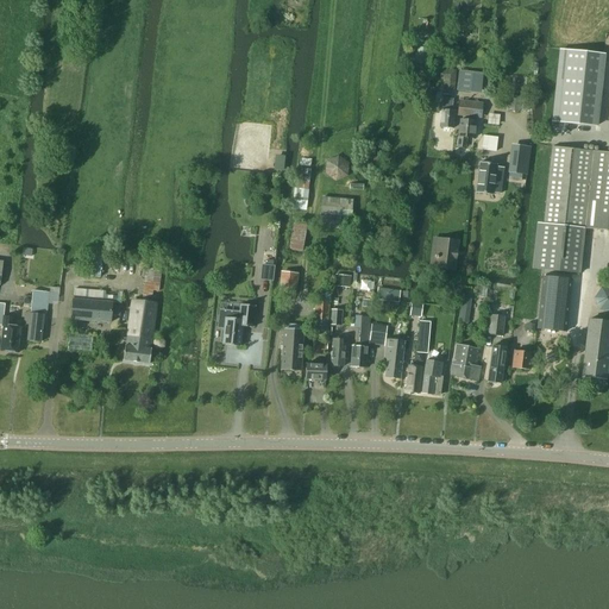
[(415,48),(413,66),(427,67),(429,50),(427,49),(416,48),(415,48)]
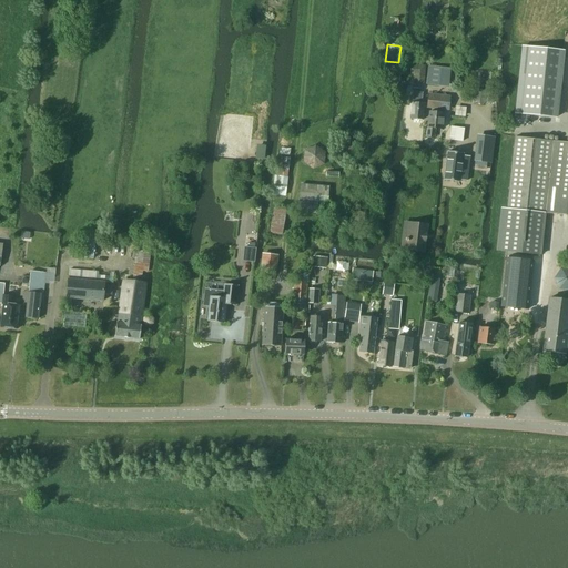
[(422,84),(424,67),(411,66),(409,74),(414,74),(413,83),(422,84)]
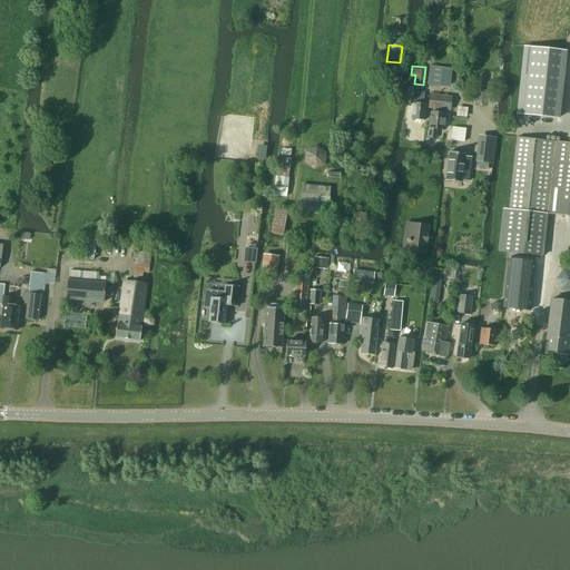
[(429,67),(426,86),(440,87),(442,68),(429,67)]
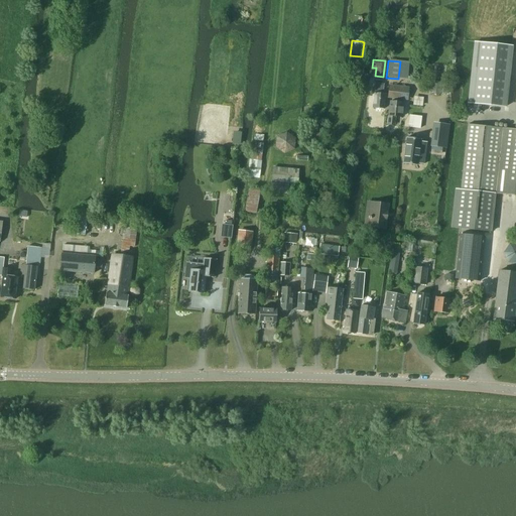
[(430,82),(429,94),(441,96),(443,84),(430,82)]
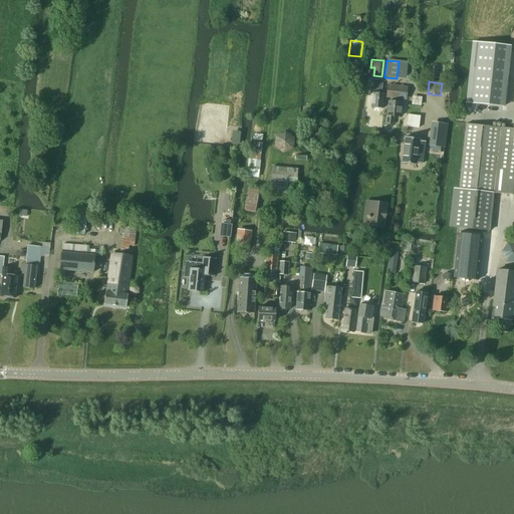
[(381,108),(382,94),(380,94),(381,84),(372,83),(370,107),(381,108)]
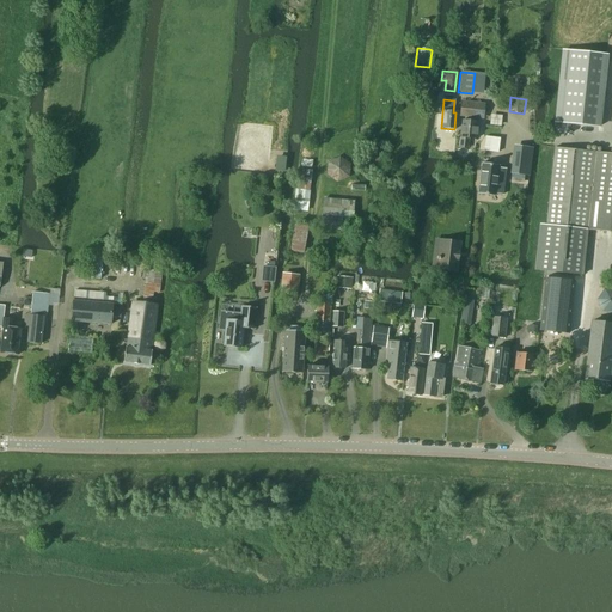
[(460,138),(459,147),(467,148),(469,139),(475,140),(477,122),(476,122),(477,117),(482,118),(484,105),(461,103),(460,116),(470,116),(470,122),(461,121),(460,138)]
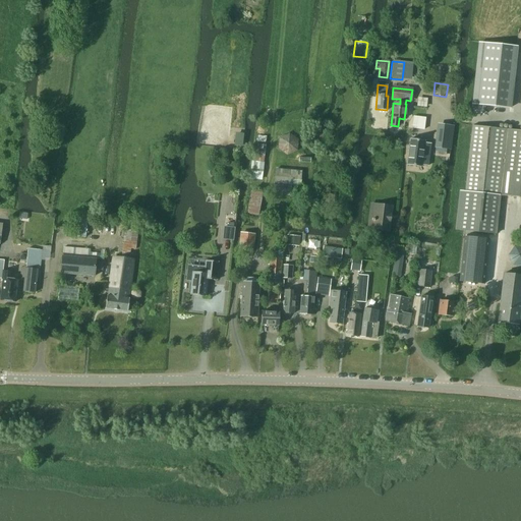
[(423,130),(424,118),(413,116),(411,128),(423,130)]
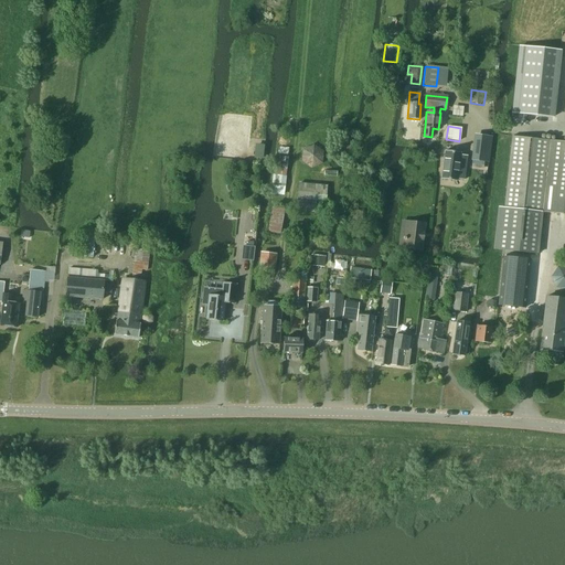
[(472,144),(470,161),(483,162),(487,136),(478,135),(477,144),(472,144)]
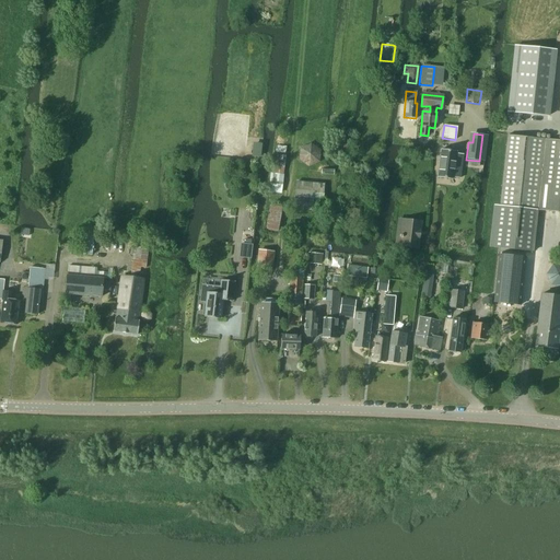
[(493,206),(488,247),(532,252),(536,211),(545,139),(506,136),(499,206),(493,206)]
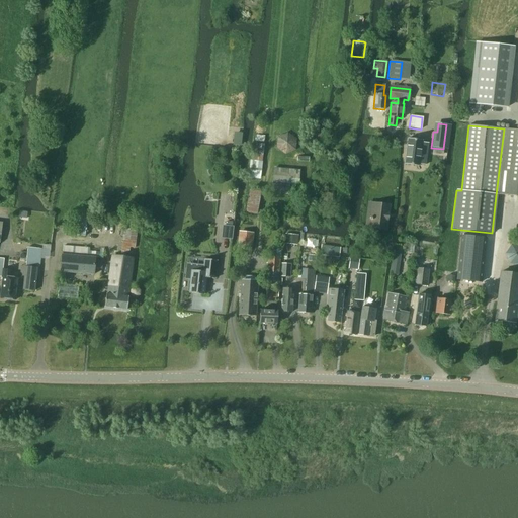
[(517,130),(504,128),(496,195),(517,197),(517,130)]
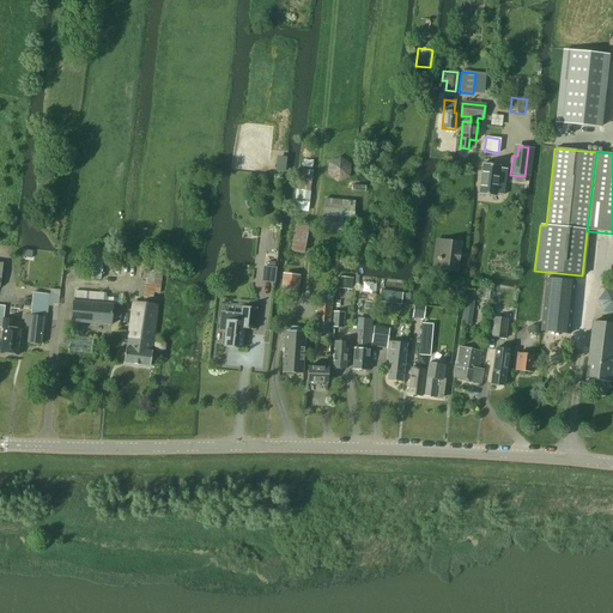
[(481,164),(478,194),(496,196),(496,195),(503,196),(507,170),(499,169),(499,167),(481,164)]
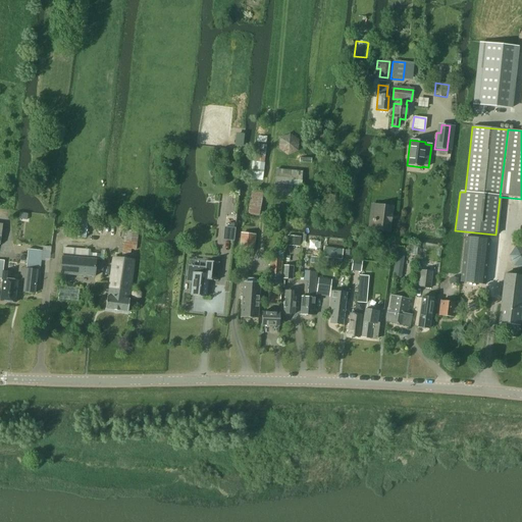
[(252,162),(250,179),(262,180),(266,145),(257,144),(255,162),(252,162)]
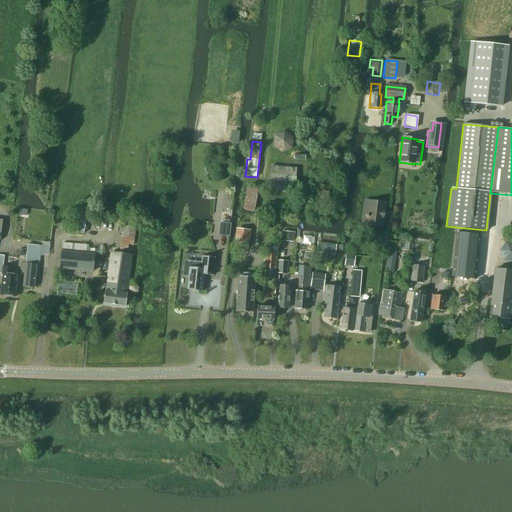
[(270,166),(268,191),(285,193),(289,193),(290,186),(294,186),(296,168),(270,166)]
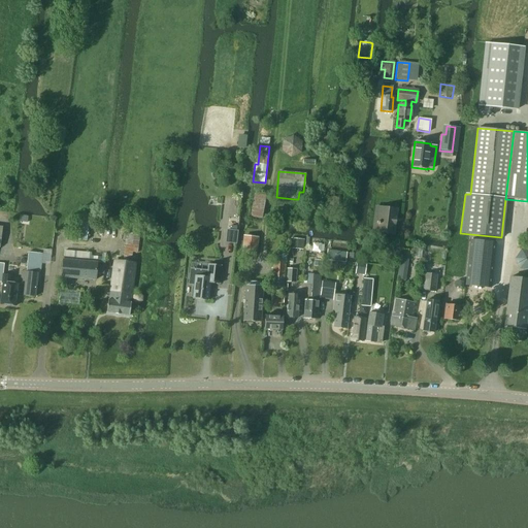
[(262,220),(265,196),(254,194),(250,218),(262,220)]
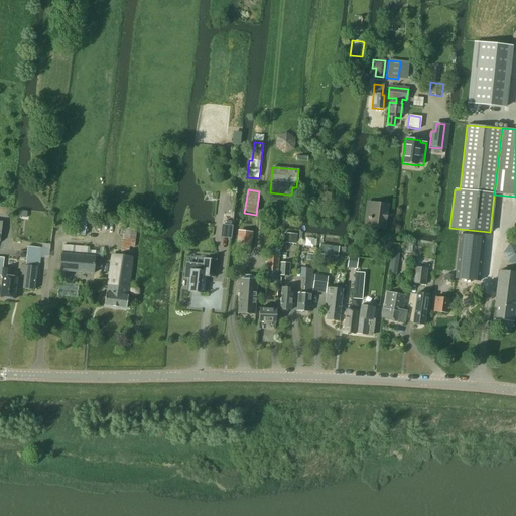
[(331,201),(332,192),(318,191),(317,199),(331,201)]
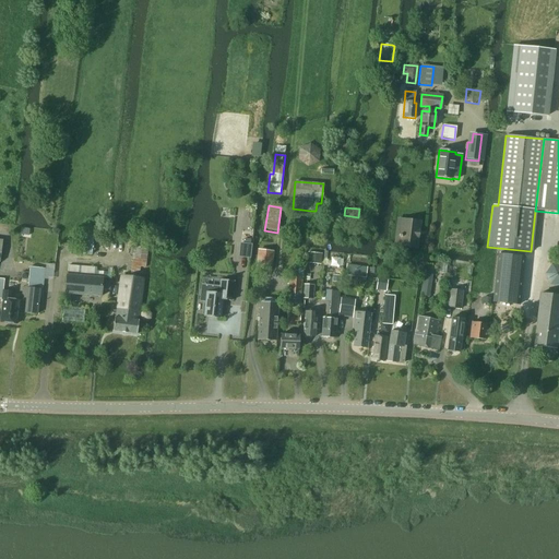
[(401,219),(397,247),(417,249),(420,222),(401,219)]
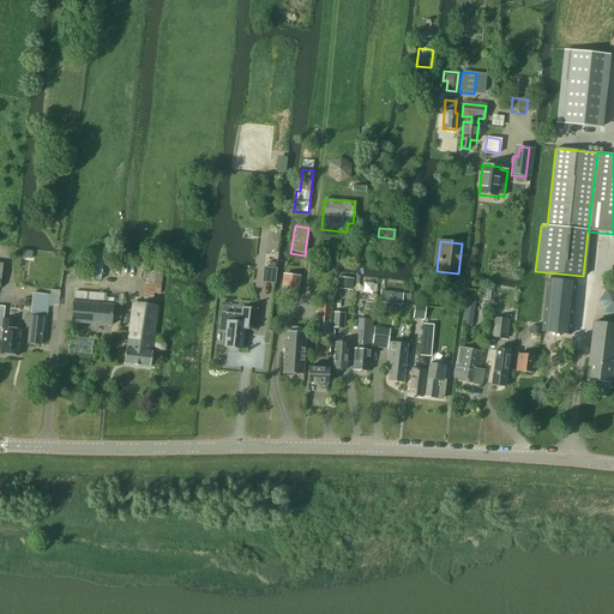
[(84,278),(101,281),(103,259),(86,257),(84,278)]
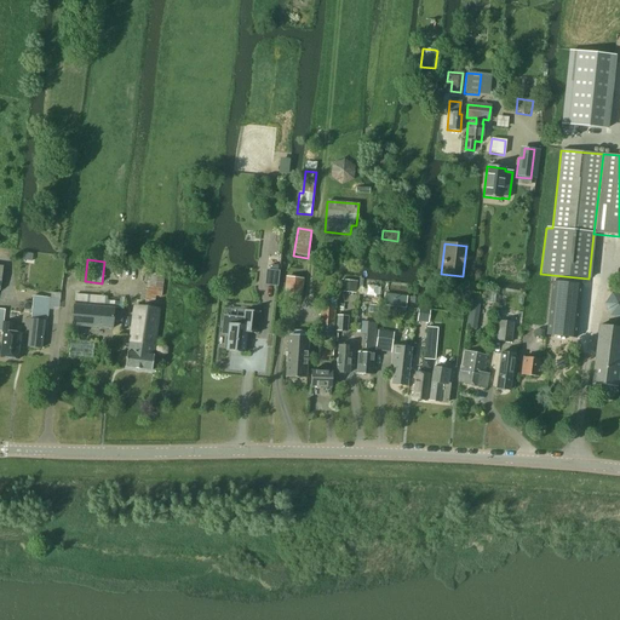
[(127,352),(125,367),(151,371),(154,355),(153,355),(159,310),(165,269),(149,268),(144,308),(135,306),(128,352),(127,352)]
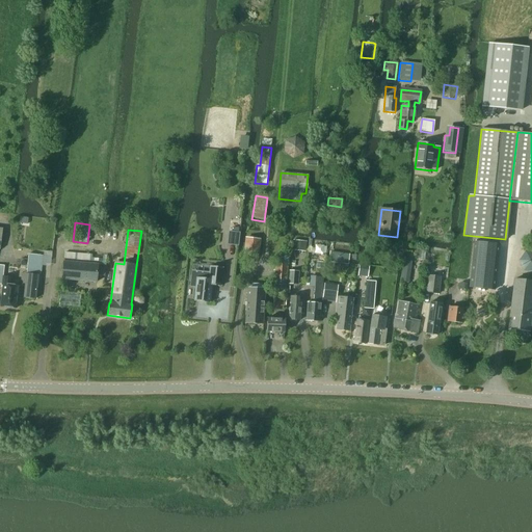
[(229,232),(227,244),(238,245),(239,233),(229,232)]
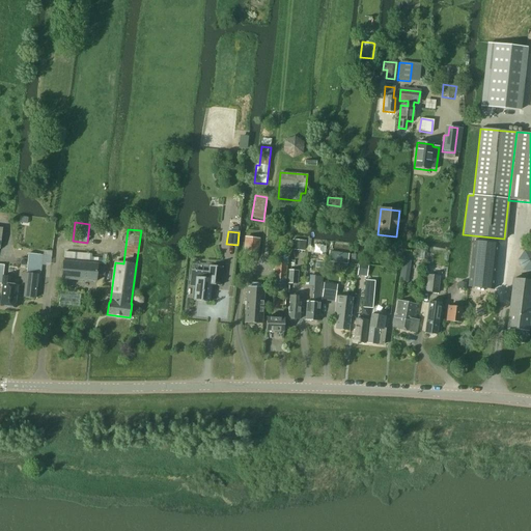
[(250,238),(248,256),(257,258),(259,239),(250,238)]
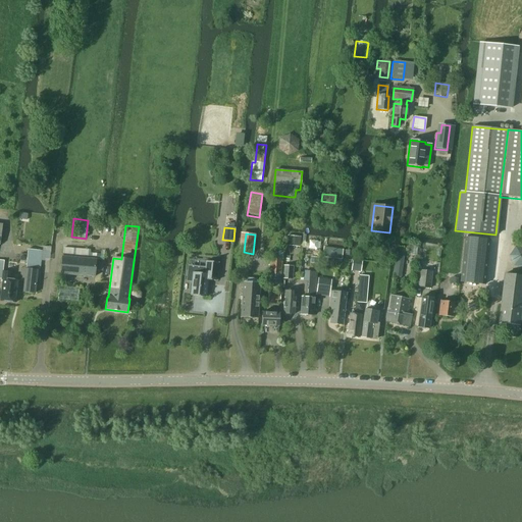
[(286,246),(300,247),(301,238),(288,236),(286,246)]
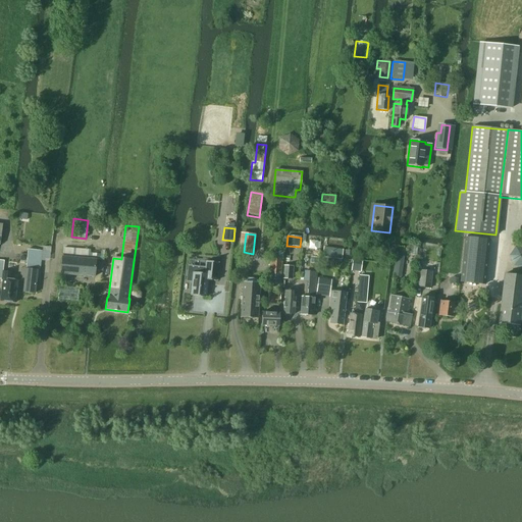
[(464,238),(459,282),(484,284),(489,241),(464,238)]
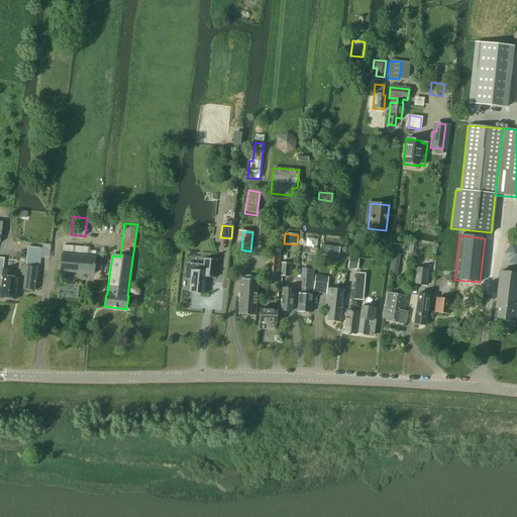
[(337,259),(339,247),(320,244),(318,259),(327,260),(327,256),(337,259)]
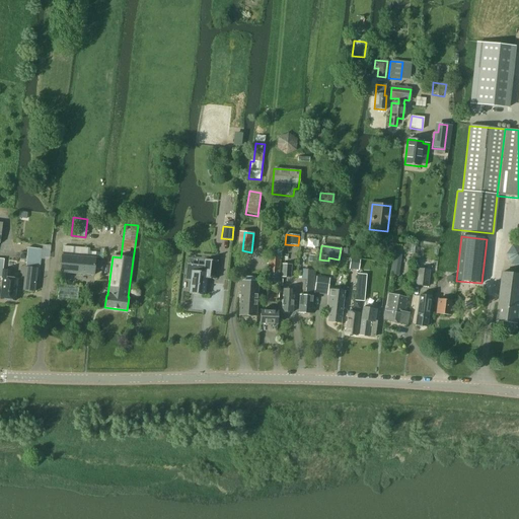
[(26,258),(22,290),(34,292),(36,269),(40,269),(42,249),(27,248),(26,258)]
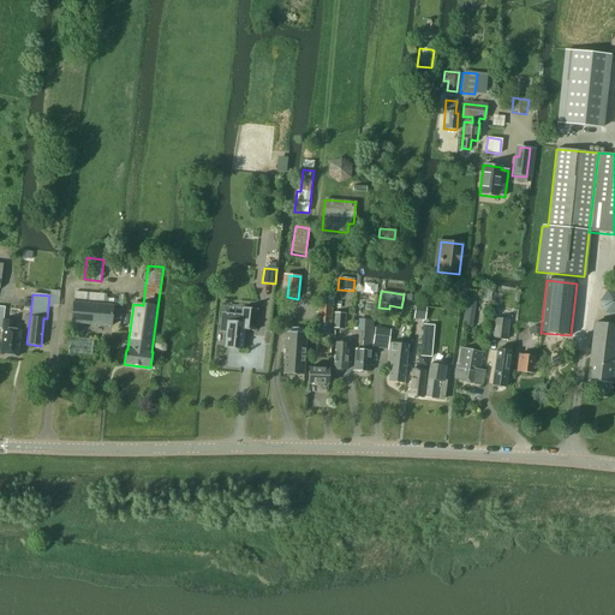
[(329,334),(332,305),(332,296),(324,296),(324,305),(318,304),(316,333),(329,334)]
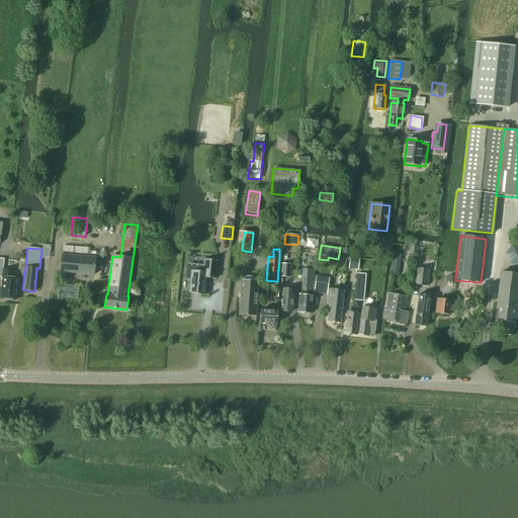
[(394,254),(391,275),(398,276),(401,255),(394,254)]
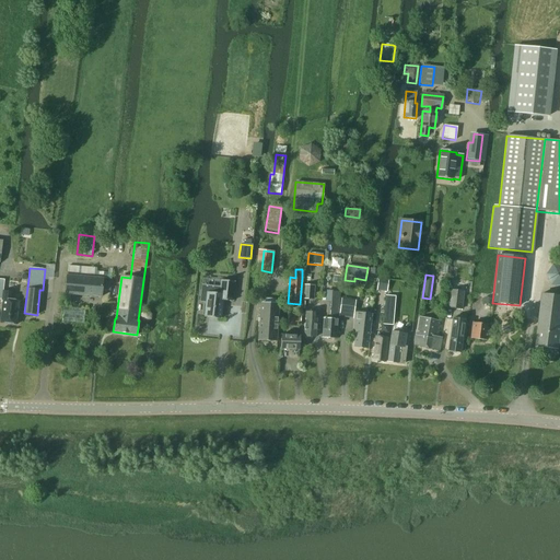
[(66,276),(65,294),(101,298),(102,290),(109,291),(111,280),(111,279),(66,276)]
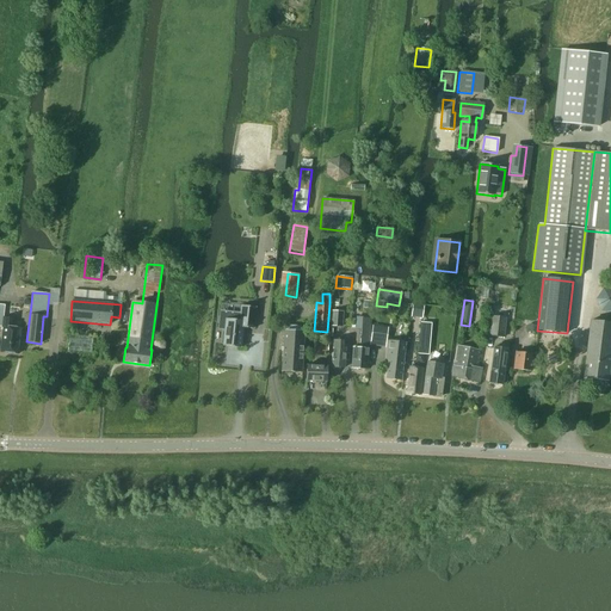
[(413,301),(412,312),(423,313),(424,304),(425,302),(417,302),(413,301)]
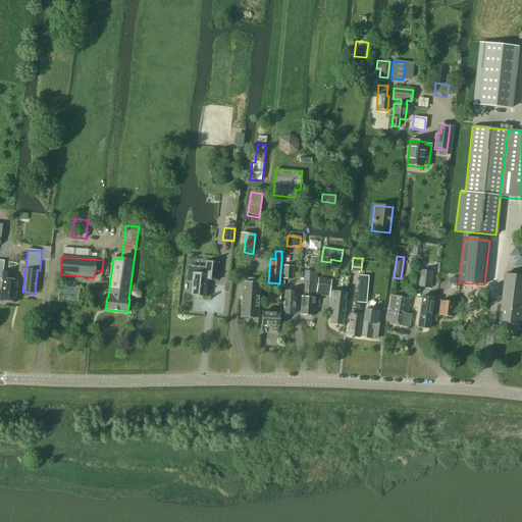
[(189,267),(187,280),(192,281),(191,296),(206,298),(207,280),(216,281),(218,263),(206,261),(205,269),(189,267)]
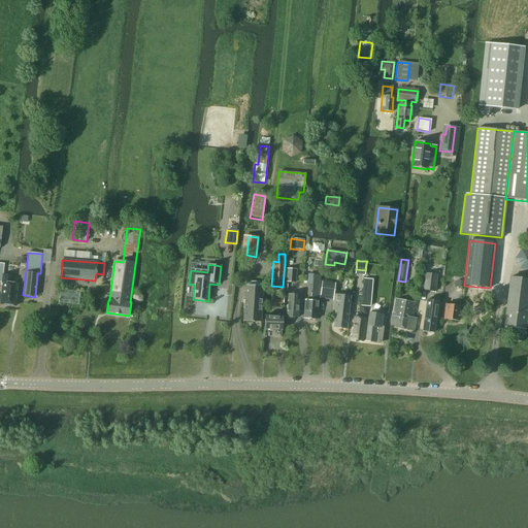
[(287,269),(286,283),(296,283),(297,269),(287,269)]
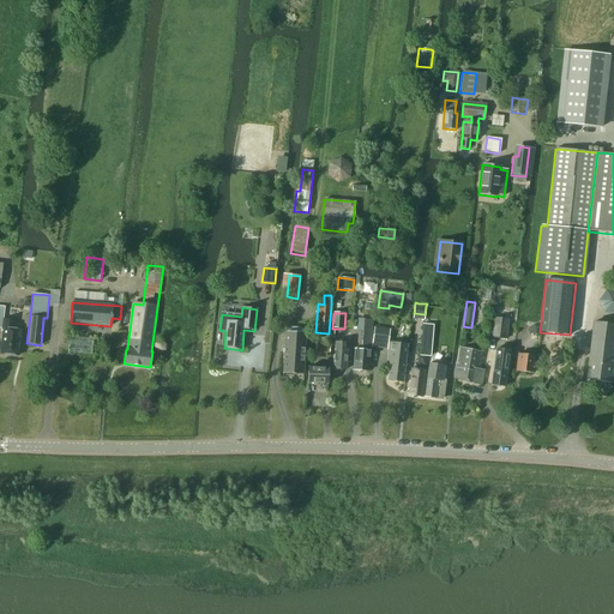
[(19,333),(12,332),(13,320),(2,318),(1,330),(2,330),(2,331),(0,347),(0,354),(17,356),(19,333)]
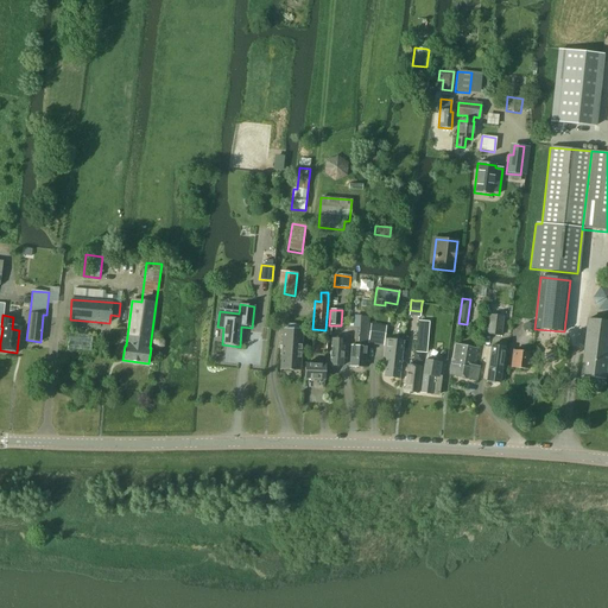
[(488,315),(486,334),(500,336),(502,317),(488,315)]
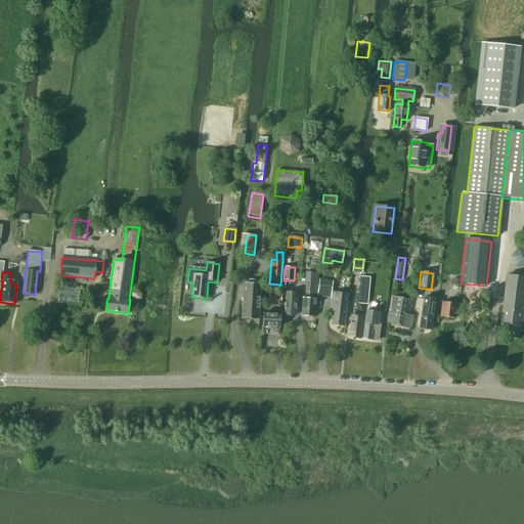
[(310,272),(308,299),(302,299),(301,316),(314,317),(315,300),(317,300),(318,272),(310,272)]
